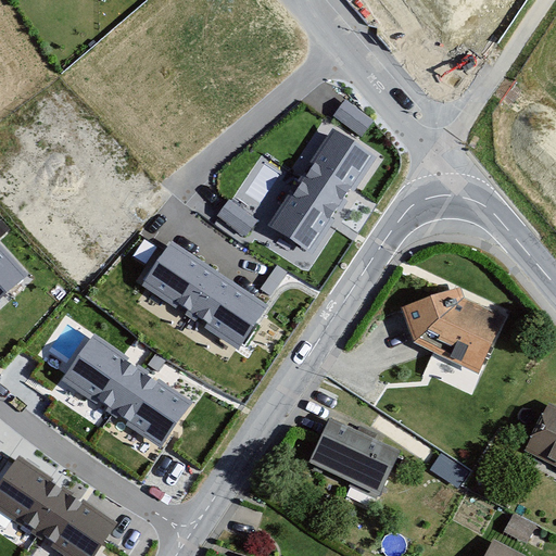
[(333,116),(362,138),(375,122),(346,100),(333,116)]
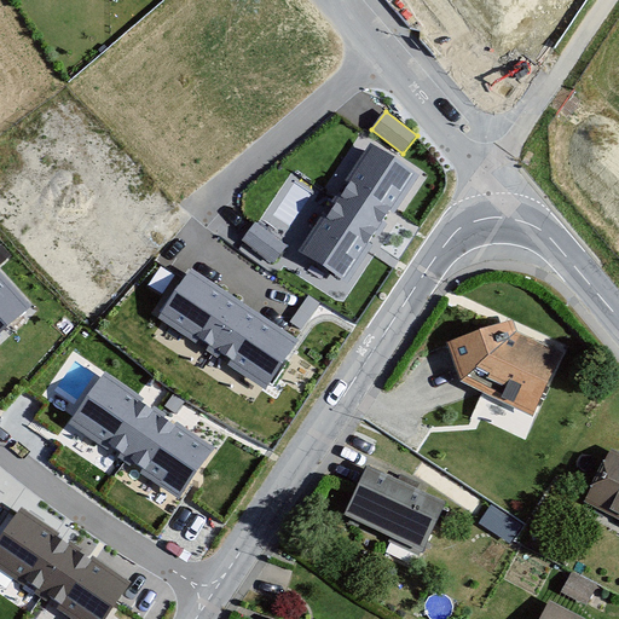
[(421,178),(371,144),(299,253),(348,285),(421,178)]
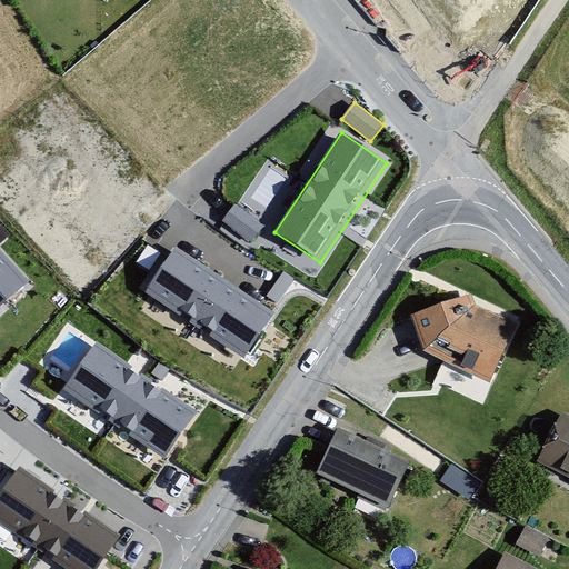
[(223,221),(252,242),(263,227),(236,206),(223,221)]
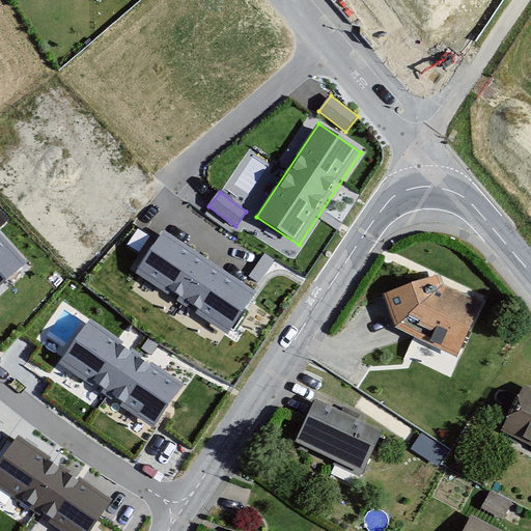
[(256,295),(165,231),(136,274),(227,336),(256,295)]
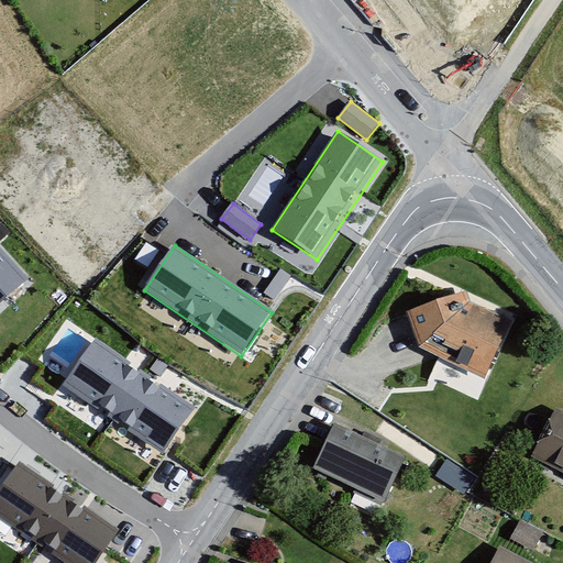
[(0,306),(29,279),(0,249),(0,306)]
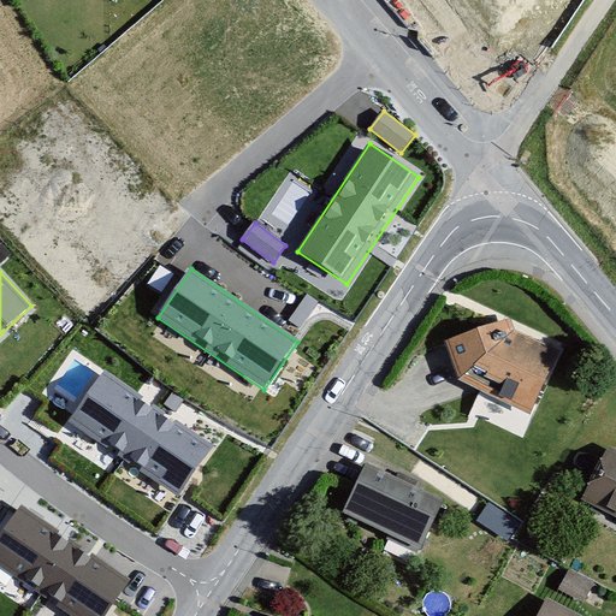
[(514,331),(509,320),(442,344),(458,388),(532,416),(550,373),(544,348),(514,331)]
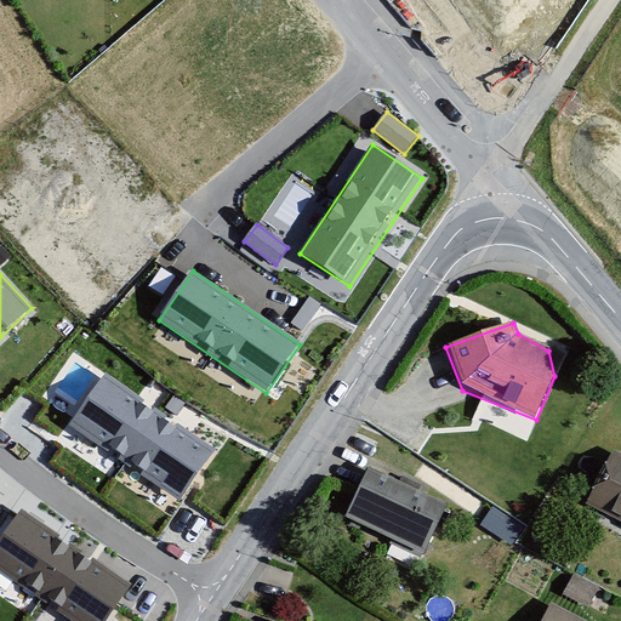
[(220,445),(107,370),(70,425),(183,501),(220,445)]
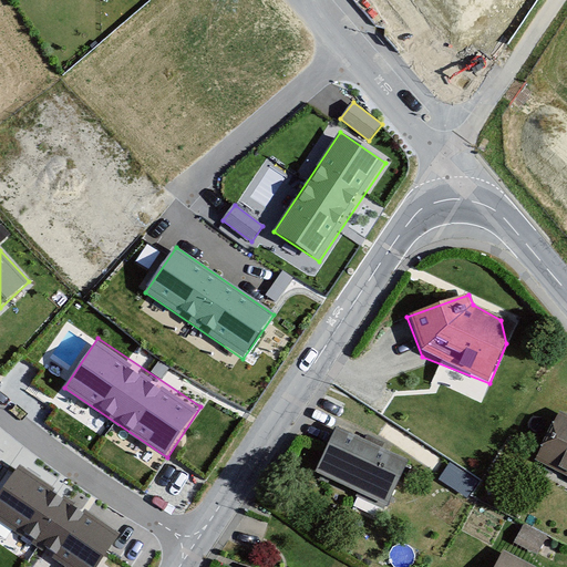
[(566,416),(557,413),(533,466),(566,482),(566,416)]
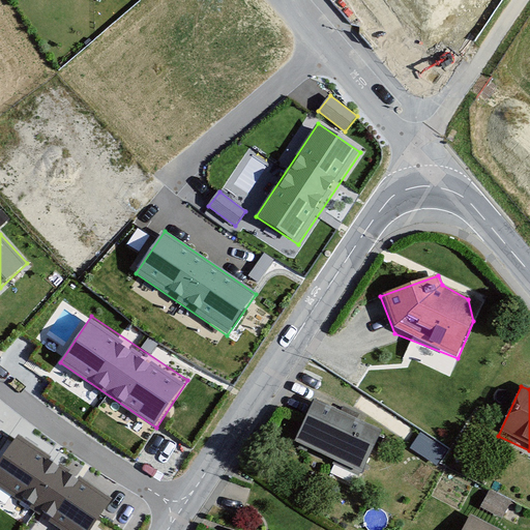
[(380,431),(315,400),(293,445),(358,477),(380,431)]
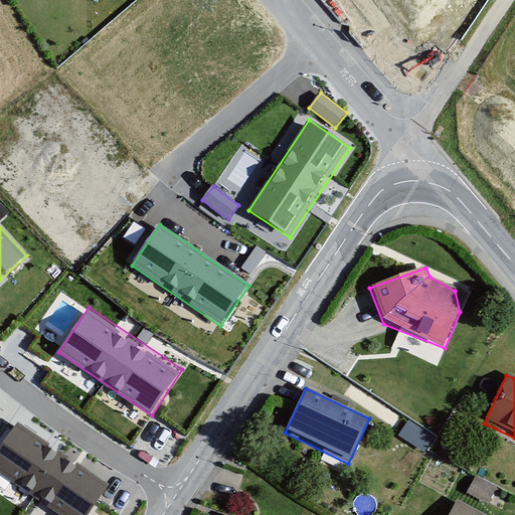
[(90,514),(110,486),(18,423),(0,449),(0,474),(58,514),(90,514)]
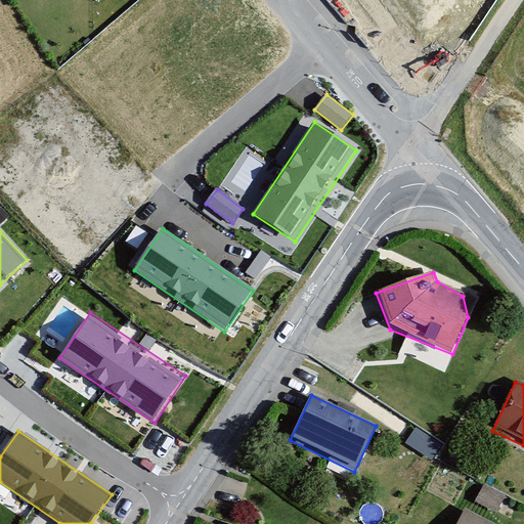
[(492,523),(463,510),(454,523),(492,523)]
